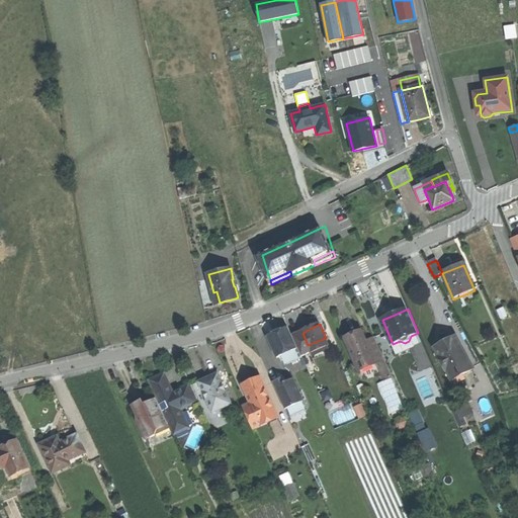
[(278,332),(268,336),(278,357),(282,355),(286,363),(287,363),(303,357),(303,356),(299,349),(308,345),(303,333),(293,336),(289,327),(278,332)]
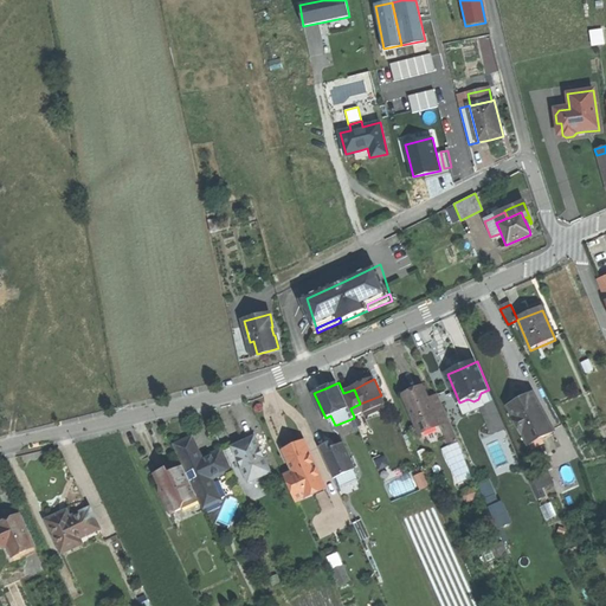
[(416,389),(403,395),(418,431),(439,421),(450,445),(458,442),(459,440),(438,394),(430,398),(424,386),(416,389)]
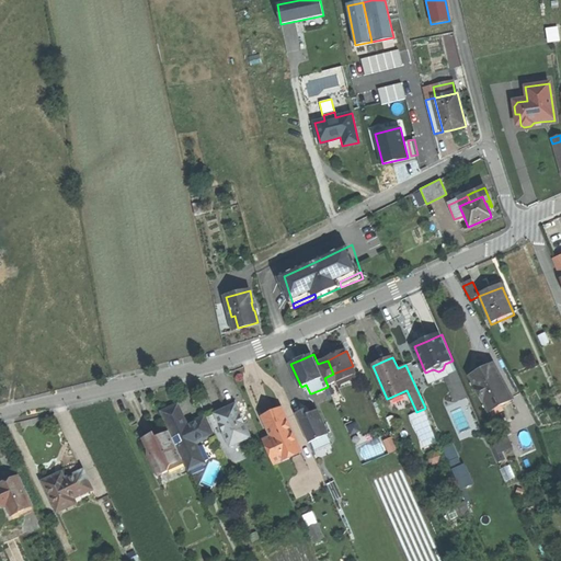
[(353,366),(333,374),(336,381),(336,382),(356,374),(353,366)]
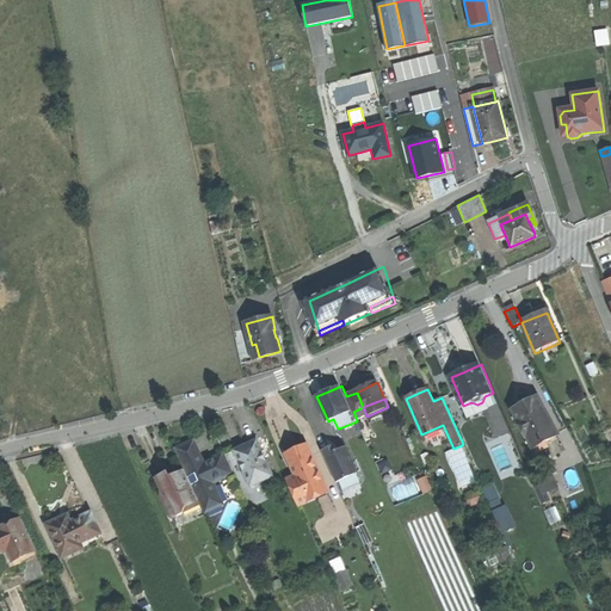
[(530,403),(514,412),(534,448),(559,434),(539,399),(530,403)]
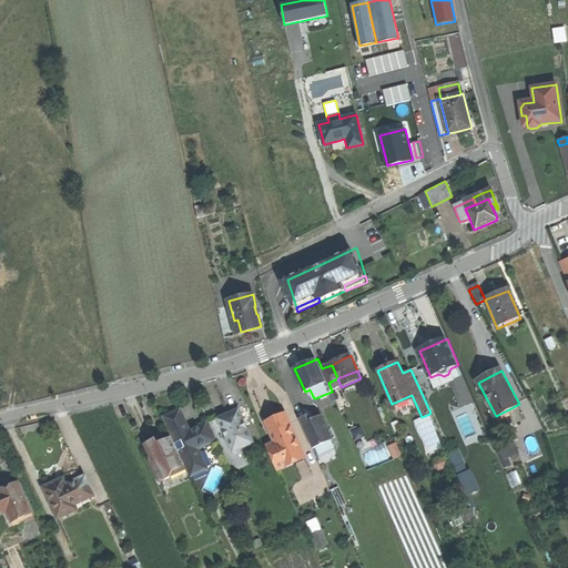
[(341,386),(337,378),(328,383),(332,391),(341,386)]
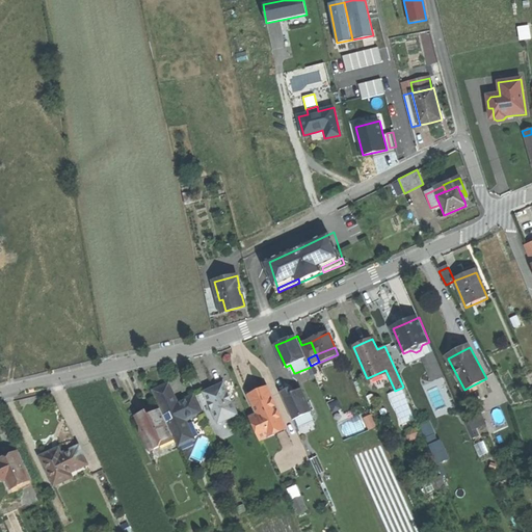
[(424,358),(432,380),(445,375),(436,354),(424,358)]
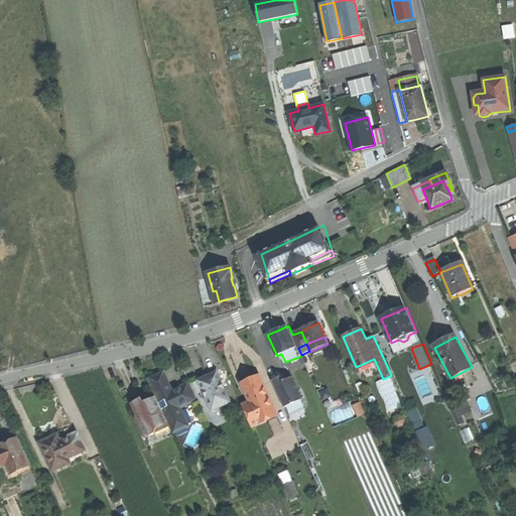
[(135,393),(128,396),(134,408),(132,409),(145,439),(154,435),(157,429),(168,424),(172,434),(187,427),(178,408),(198,399),(188,380),(186,380),(186,377),(167,384),(159,365),(154,368),(147,371),(152,383),(150,385),(152,389),(140,394),(139,392),(135,393)]
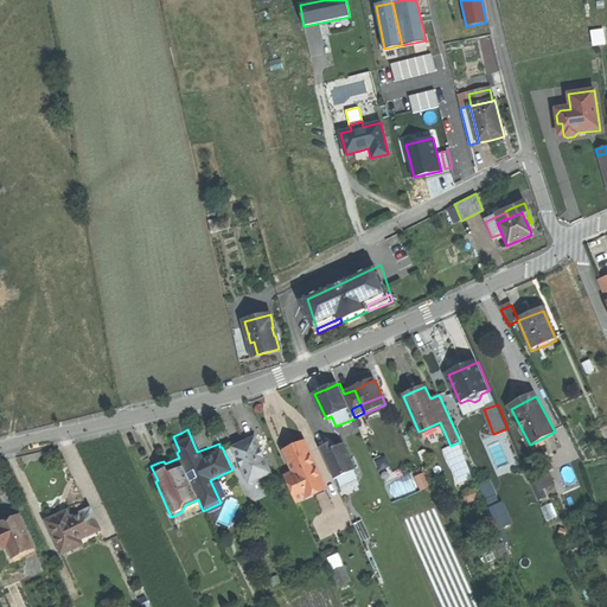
[(242,442),(232,446),(247,479),(251,475),(260,477),(264,471),(270,468),(256,440),(249,442),(248,440),(242,442)]
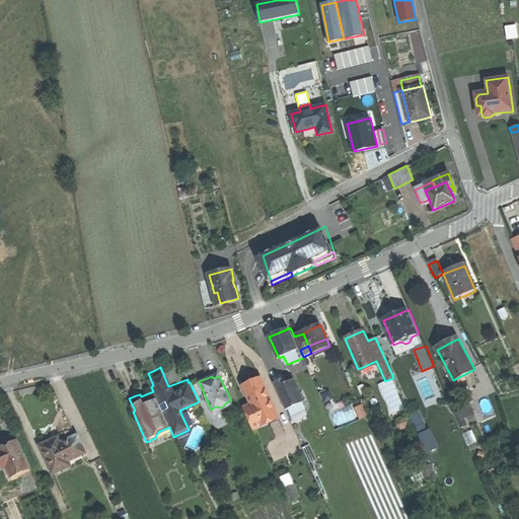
[(262,378),(255,381),(258,387),(264,384),(262,378)]
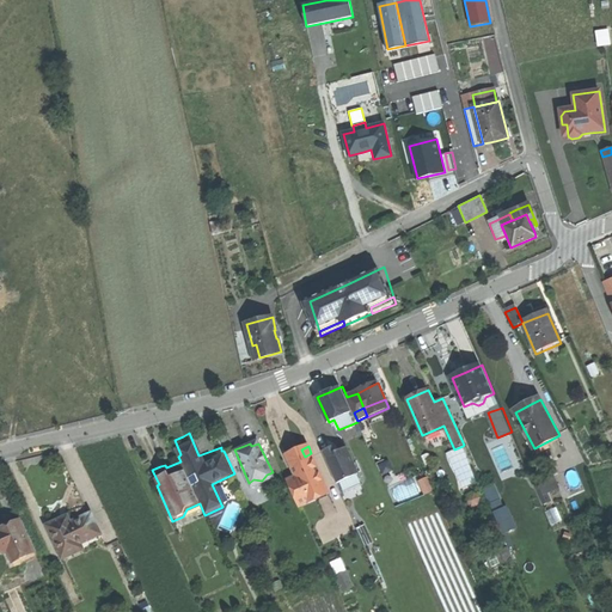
[(477,482),(463,446),(454,450),(447,453),(464,488),(477,482)]
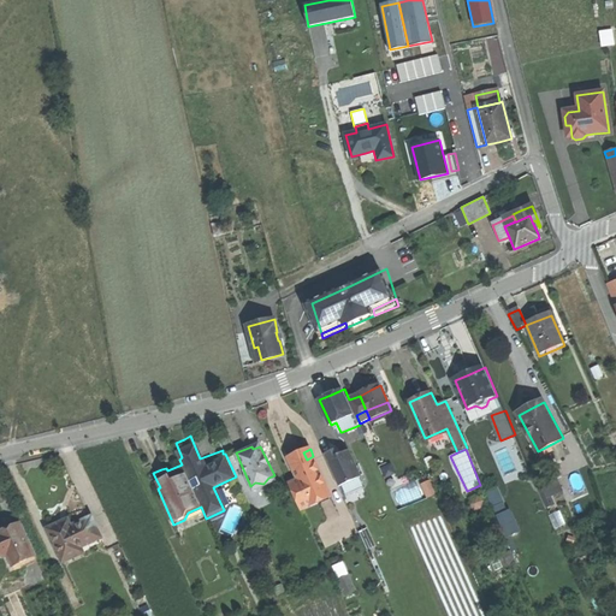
[(331,452),(325,455),(338,486),(361,477),(349,450),(341,455),(339,456),(336,455),(335,450),(331,452)]
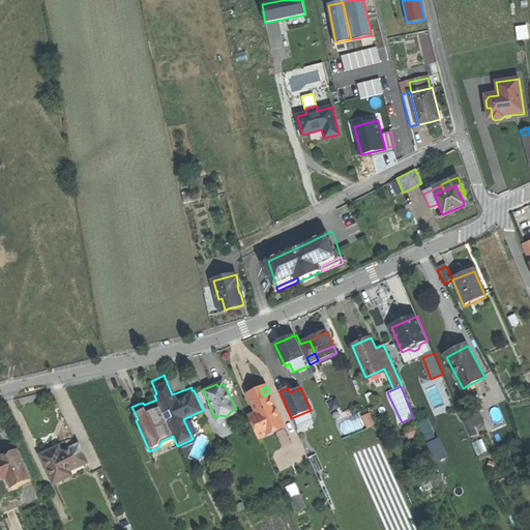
[(256,391),(248,394),(253,405),(257,403),(261,411),(275,405),(269,392),(264,395),(261,389),(256,391)]
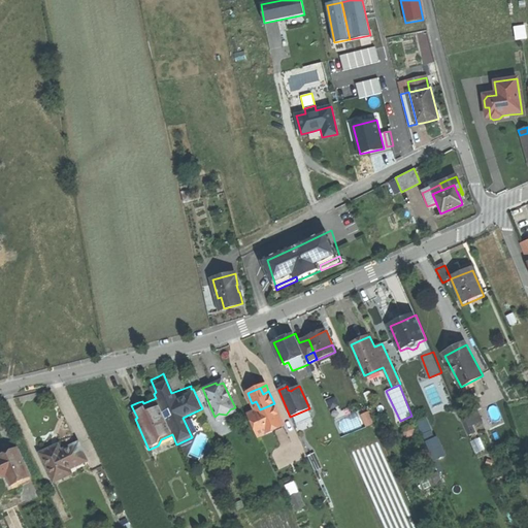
[(260,409),(256,411),(248,415),(258,437),(285,426),(274,403),(260,409)]
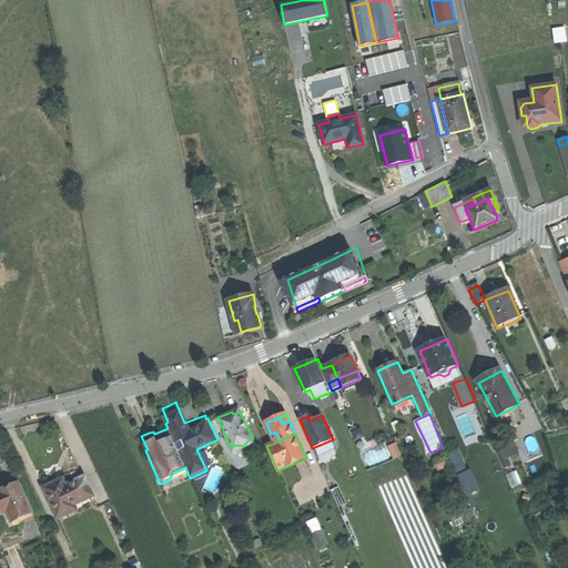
[(514,464),(510,457),(520,453),(517,443),(498,449),(505,467),(514,464)]
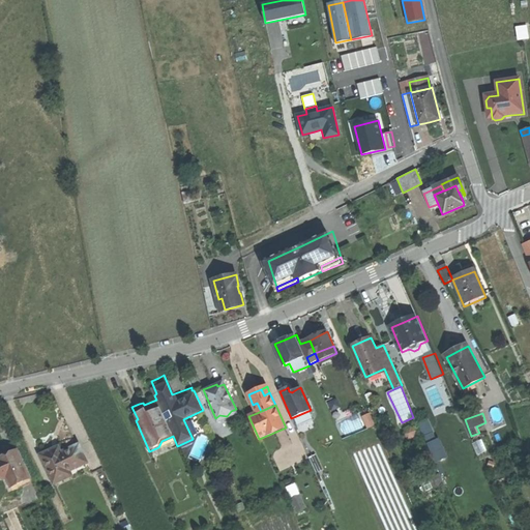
[(339,423),(344,437),(365,429),(361,417),(351,421),(350,419),(339,423)]
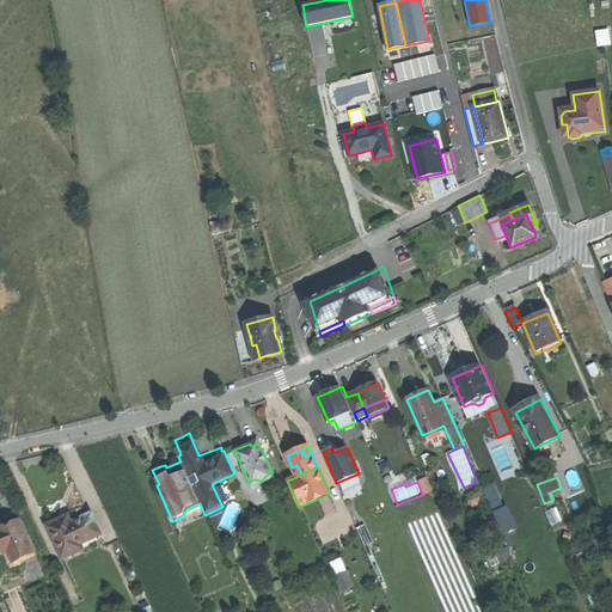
[(433,483),(421,488),(424,496),(435,491),(433,483)]
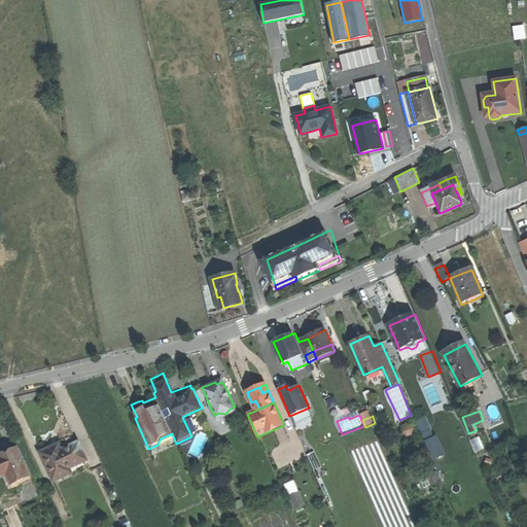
[(430,437),(435,457),(447,454),(442,435),(430,437)]
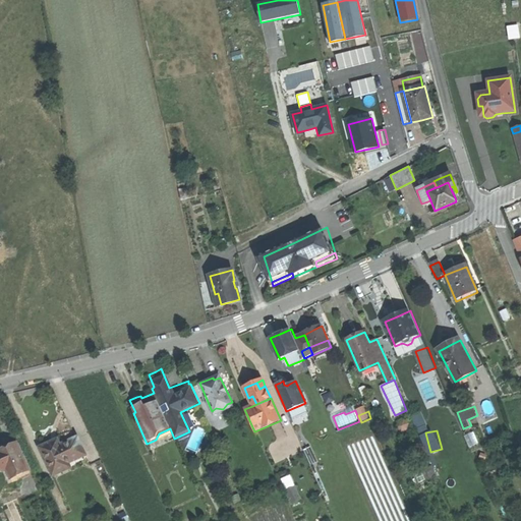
[(79,436),(62,445),(70,463),(89,455),(79,436)]
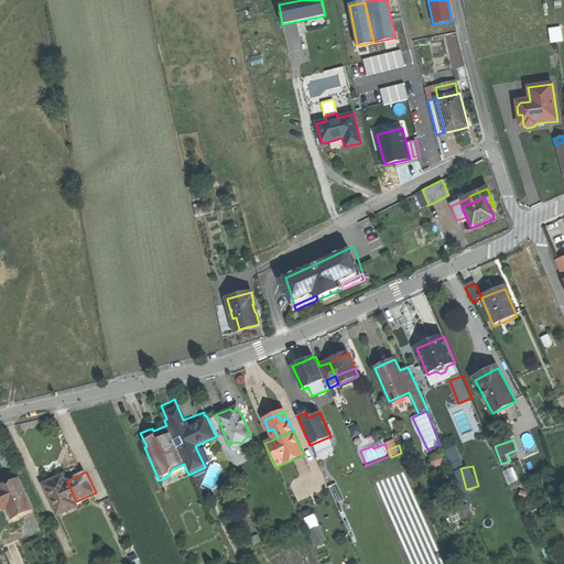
[(9,486),(1,489),(10,509),(14,519),(34,509),(21,479),(9,486)]
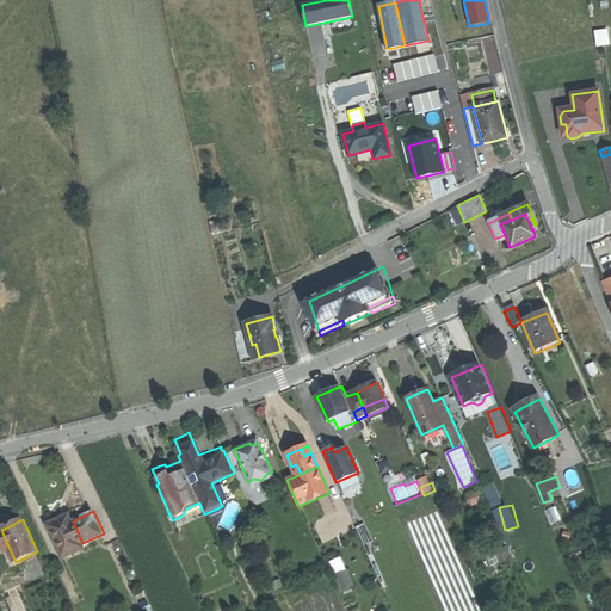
[(60,520),(49,526),(61,553),(82,543),(73,522),(67,524),(65,519),(60,520)]
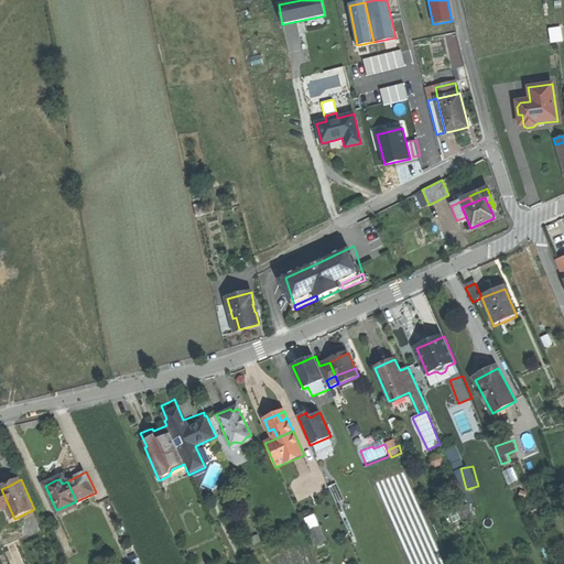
[(1,489),(0,489),(0,496),(7,510),(10,509),(1,489)]
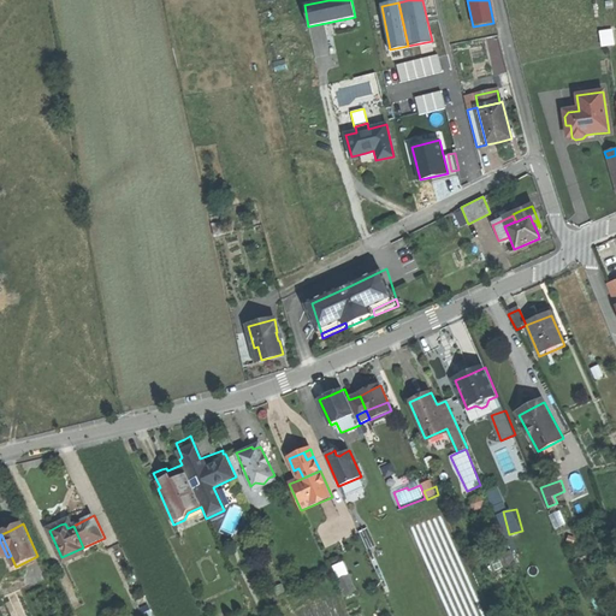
[(87,554),(83,548),(61,557),(65,563),(87,554)]
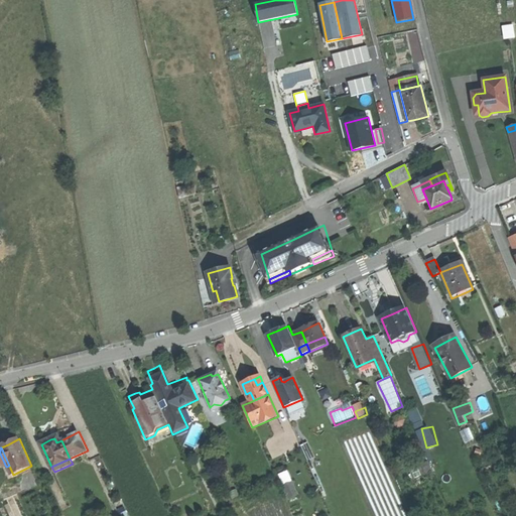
[(429,463),(424,465),(428,474),(433,473),(429,463)]
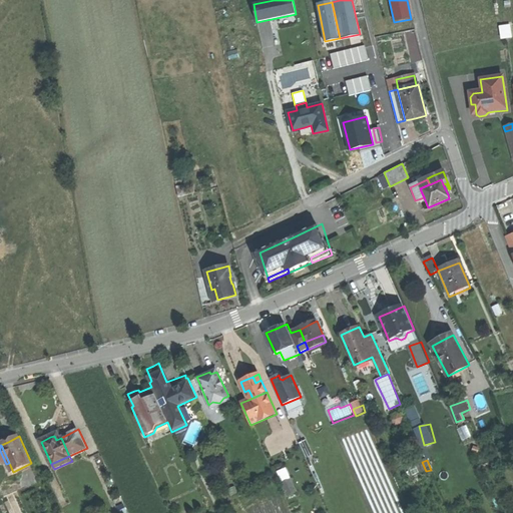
[(422,462),(416,464),(420,474),(426,471),(422,462)]
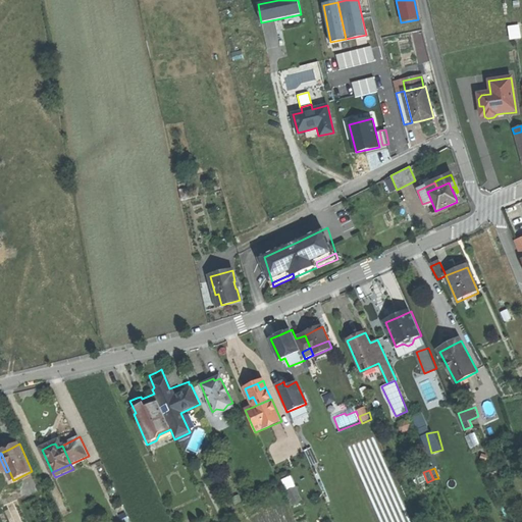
[(296,486),(285,491),(291,505),(302,500),(296,486)]
